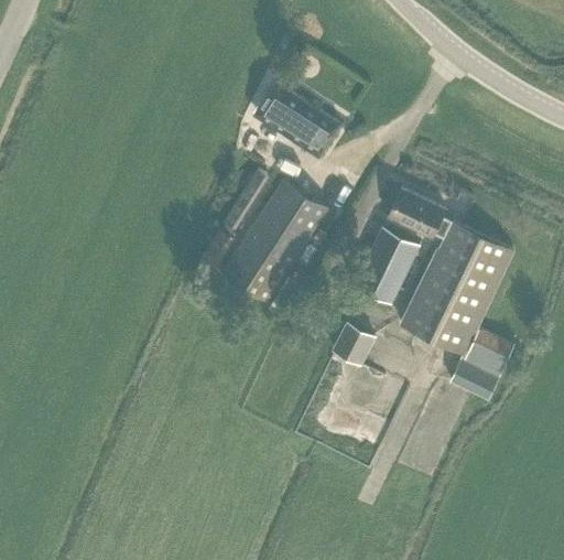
[(252,117),(318,160),(340,126),(274,83),(252,117)]
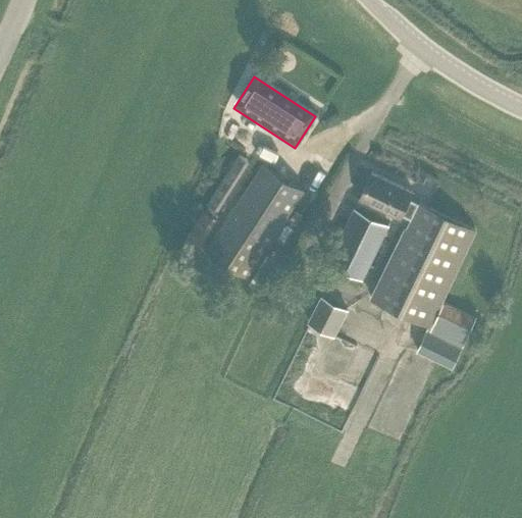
[(183,245),(195,252),(209,227),(250,164),(237,157),(197,220),(183,245)]
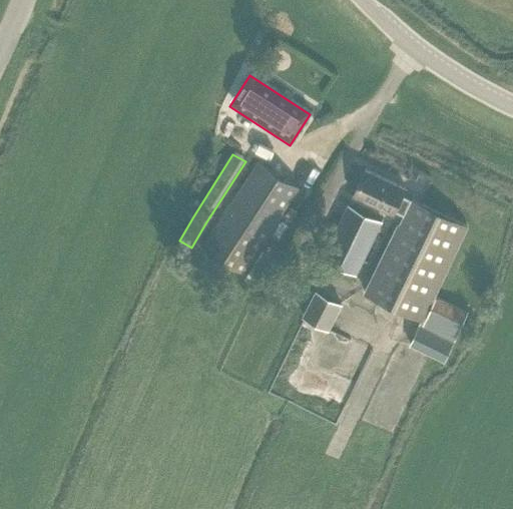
[(203,249),(243,276),(298,191),(258,165),(203,249)]
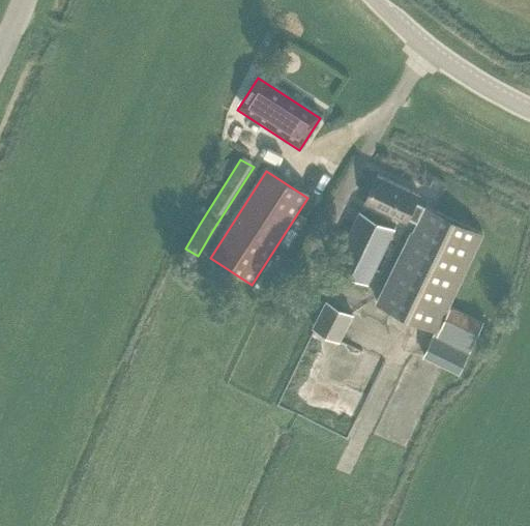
[(418,225),(413,235),(412,234),(377,304),(417,323),(419,320),(437,328),(422,359),(458,376),(481,325),(446,309),(482,236),(416,203),(419,197),(378,177),(365,205),(406,224),(408,220),(418,225)]
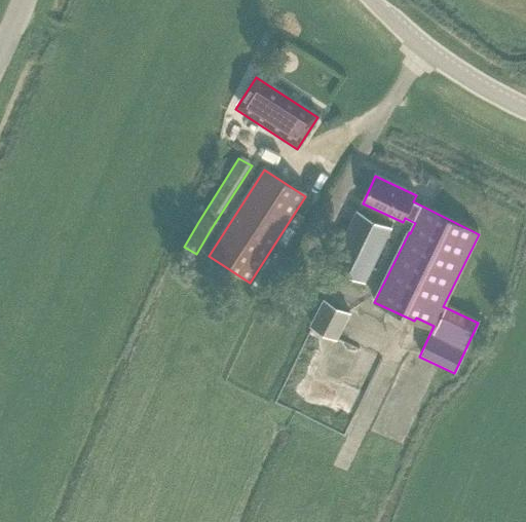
[(330,267),(365,284),(391,229),(357,213),(330,267)]
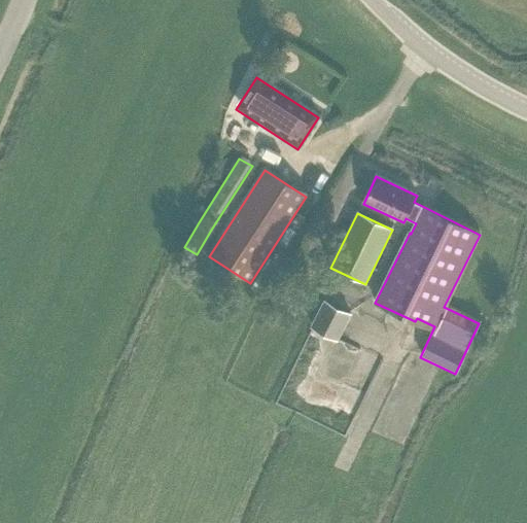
[(350,317),(323,302),(321,305),(312,323),(309,329),(337,342),(350,317)]
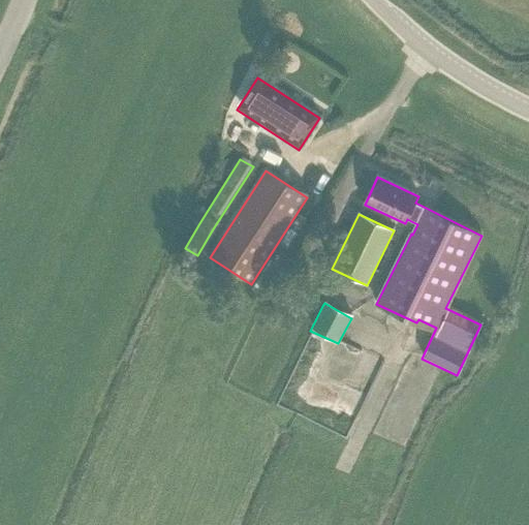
[(262,321),(289,334),(296,320),(270,307),(262,321)]
